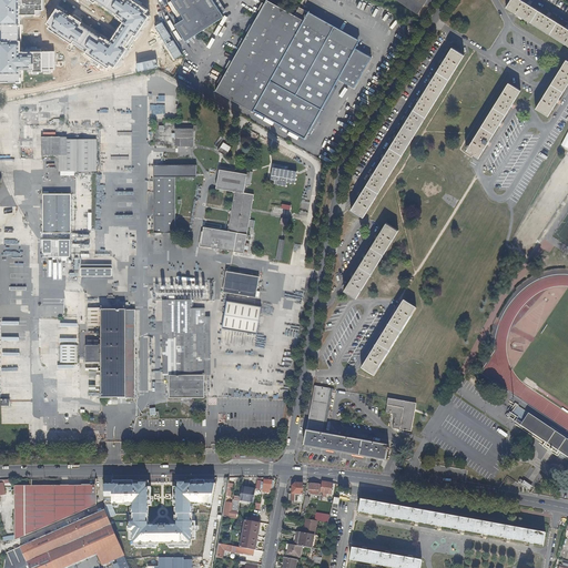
[(0,0),(0,82),(17,82),(17,83),(22,83),(22,72),(23,72),(23,69),(29,69),(29,71),(33,71),(33,74),(39,74),(39,72),(50,72),(50,69),(54,69),(54,51),(37,51),(37,47),(21,47),(21,14),(37,14),(37,10),(43,10),(42,0),(0,0)]
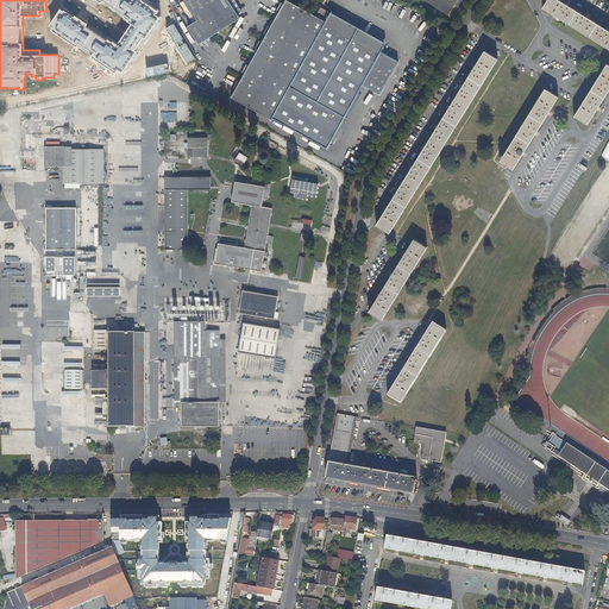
[(62,7),(50,25),(54,27),(52,31),(117,73),(119,70),(123,73),(159,17),(156,14),(158,10),(143,0),(96,0),(102,4),(104,1),(125,14),(124,18),(132,24),(119,44),(108,38),(107,41),(87,26),(88,24),(62,7)]
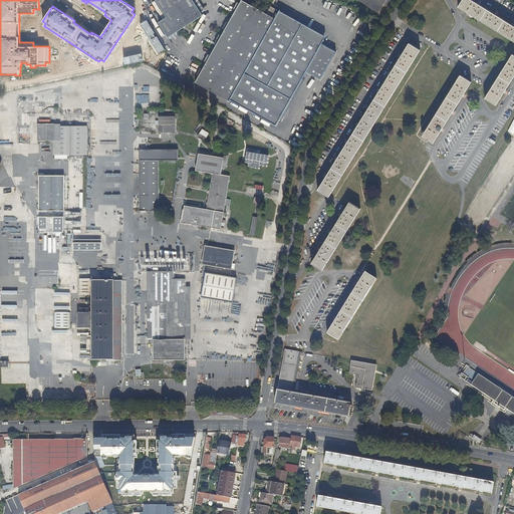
[(154,0),(166,17),(158,22),(168,37),(181,29),(182,30),(188,26),(186,24),(189,22),(190,23),(202,15),(201,13),(192,0),(154,0)]
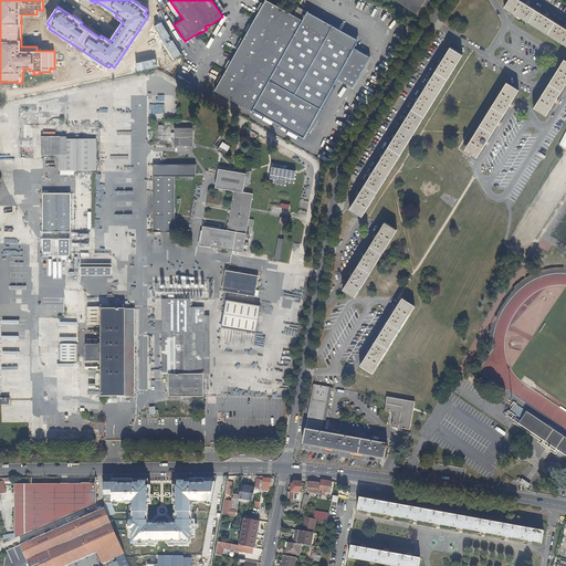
[(211,0),(221,14),(224,12),(217,0),(211,0)]
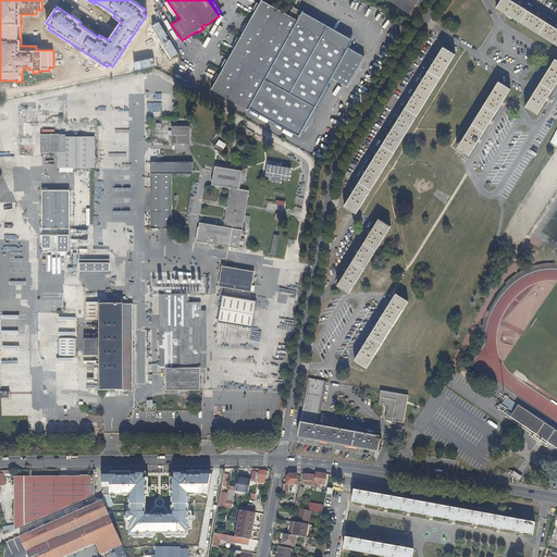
[(386,0),(410,15),(416,8),(413,7),(418,0),(386,0)]
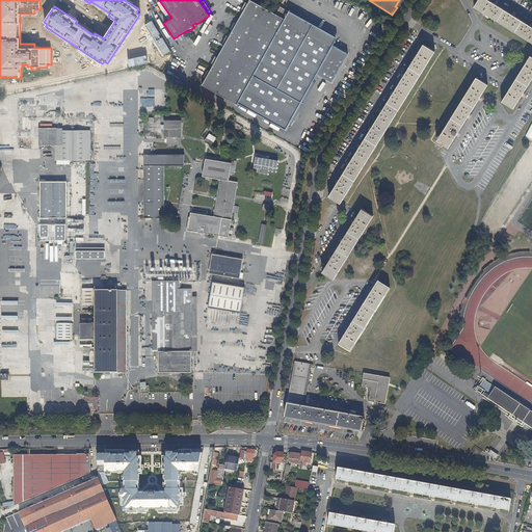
[(531,26),(489,0),(480,0),(476,7),(531,42),(531,26)]
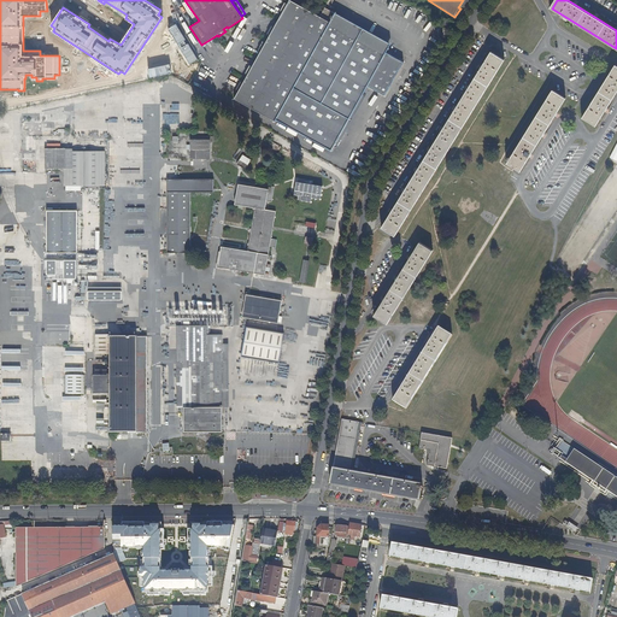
[(329,24),(289,1),(234,99),(275,122),(276,121),(331,152),(369,87),(385,97),(404,63),(387,54),(391,50),(334,18),(335,15),(325,10),(321,18),(330,23),(329,24)]
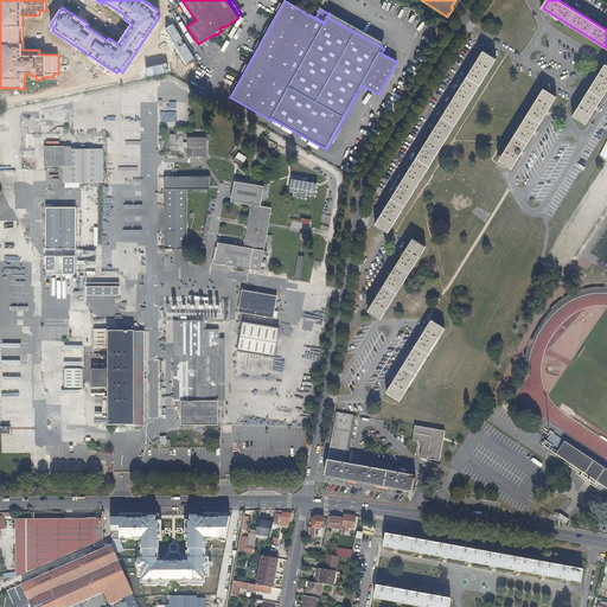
[(417,44),(411,56),(420,59),(426,46),(417,44)]
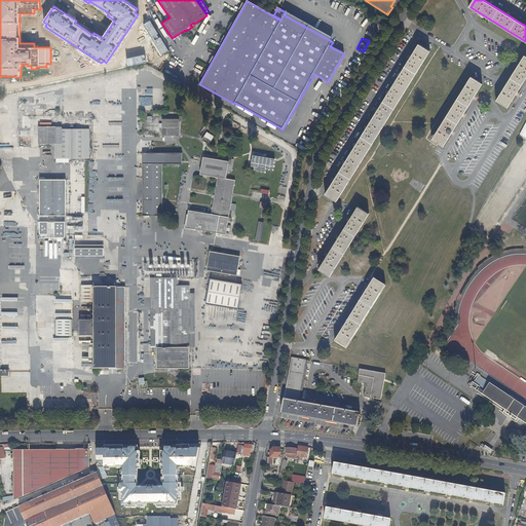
[(327,195),(338,201),(430,52),(419,46),(327,195)]
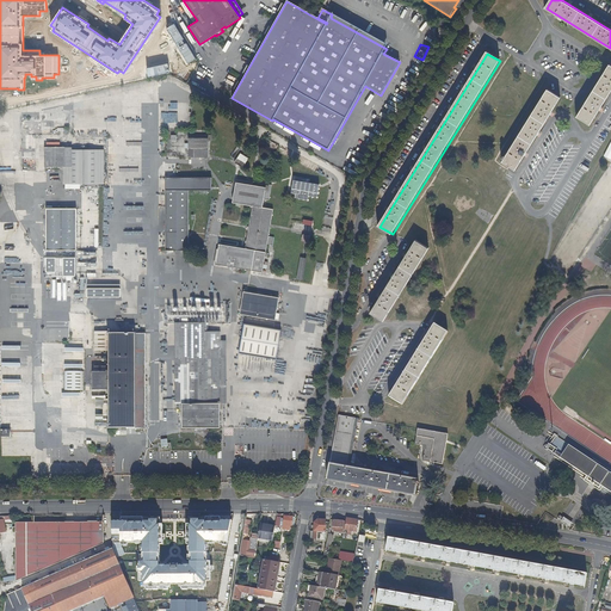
[(592,127),(610,96),(610,68),(579,119),(592,127)]
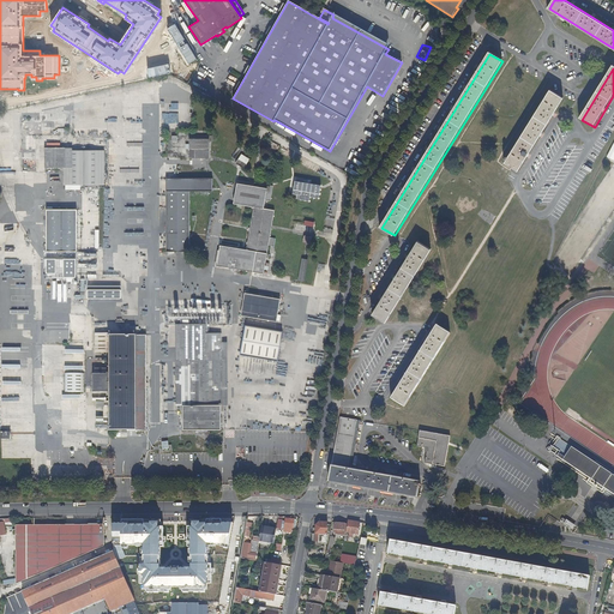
[(507,163),(521,172),(566,98),(553,90),(507,163)]
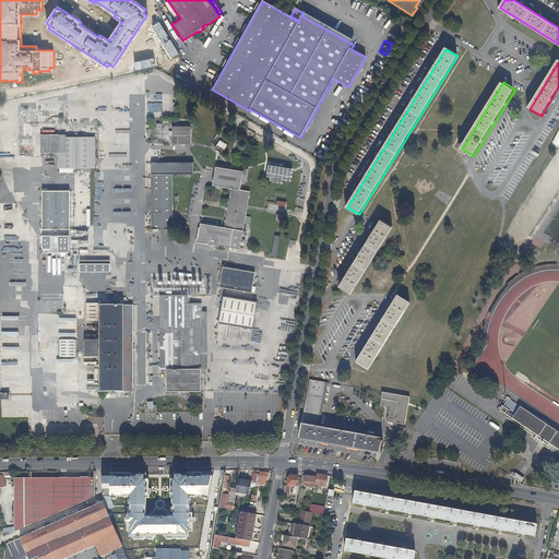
[(189,129),(171,129),(171,143),(189,144),(189,129)]
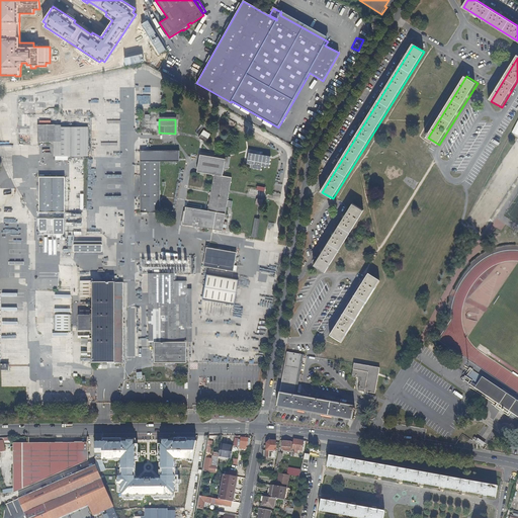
[(38,142),(47,142),(47,125),(49,125),(49,121),(38,121),(38,142)]
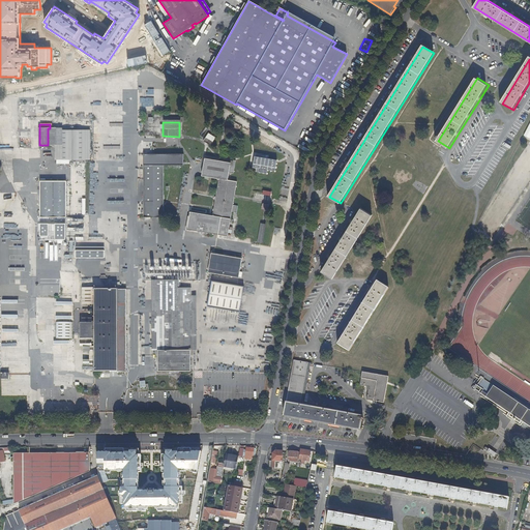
[(56,145),(56,160),(88,159),(88,130),(58,130),(58,128),(55,128),(55,145),(56,145)]
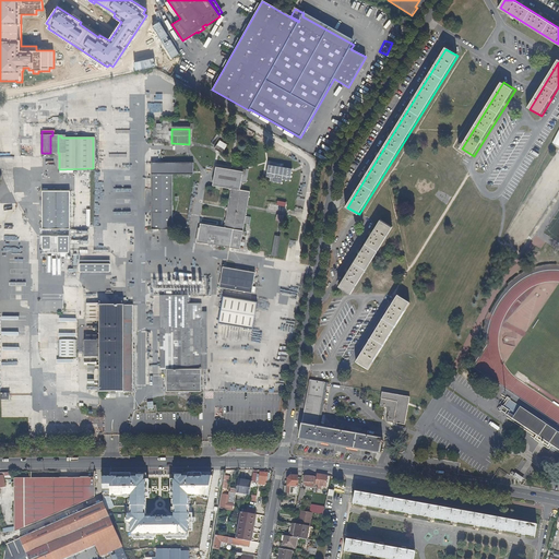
[(151,162),(151,228),(171,228),(171,174),(192,174),(193,162),(151,162)]
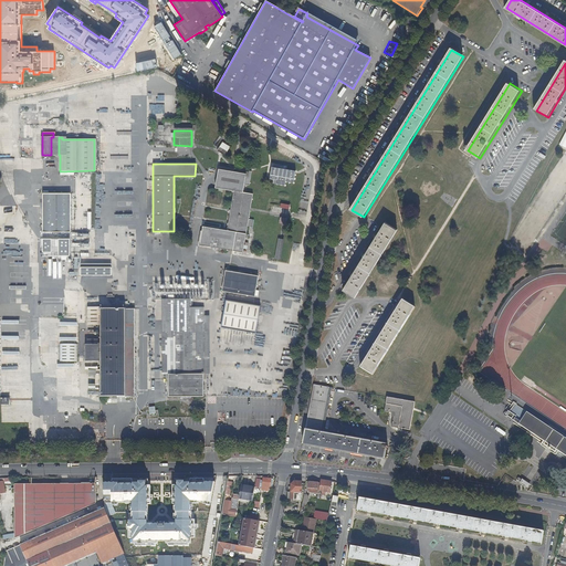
[(200,226),(197,244),(212,247),(211,249),(216,250),(216,247),(241,251),(251,194),(242,192),(243,185),(248,185),(250,171),(244,170),(244,174),(217,169),(215,187),(232,190),(226,230),(200,226)]
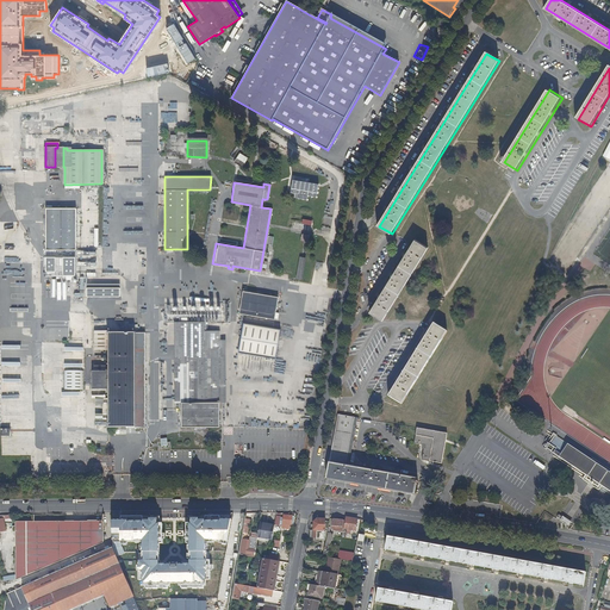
[(313,184),(305,187),(310,198),(318,194),(313,184)]
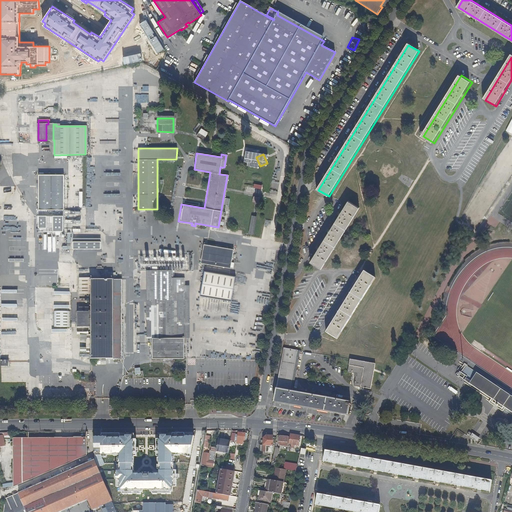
[(38,159),(38,210),(62,210),(63,171),(68,171),(68,159),(38,159)]
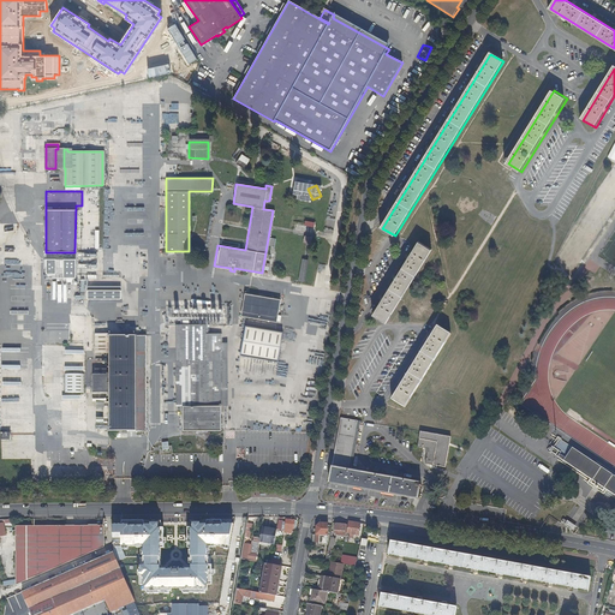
[(0,227),(9,228),(9,224),(15,224),(15,209),(0,208),(0,212),(4,213),(4,215),(0,215),(0,227)]
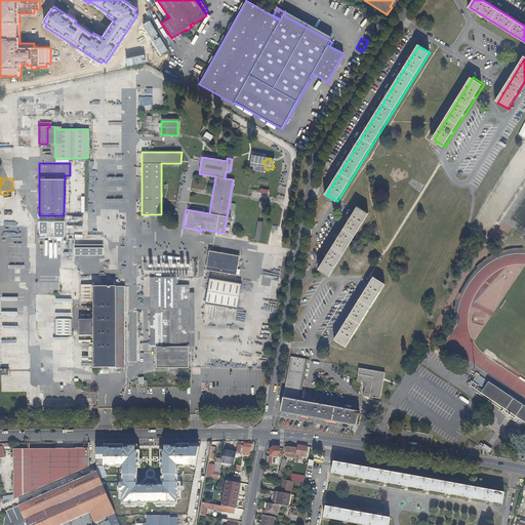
[(370,214),(359,207),(320,270),(331,277),(370,214)]
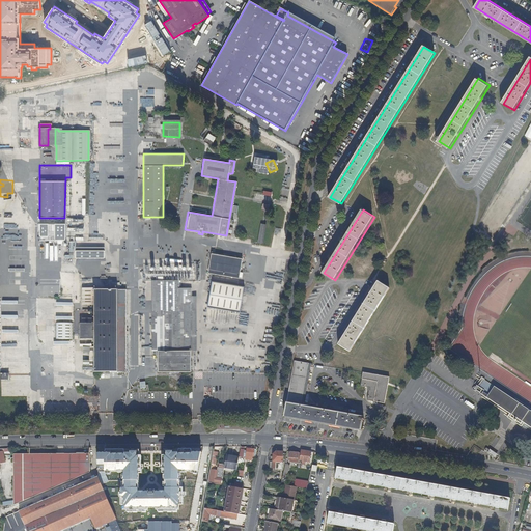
[(65,224),(39,224),(39,241),(65,241),(65,224)]
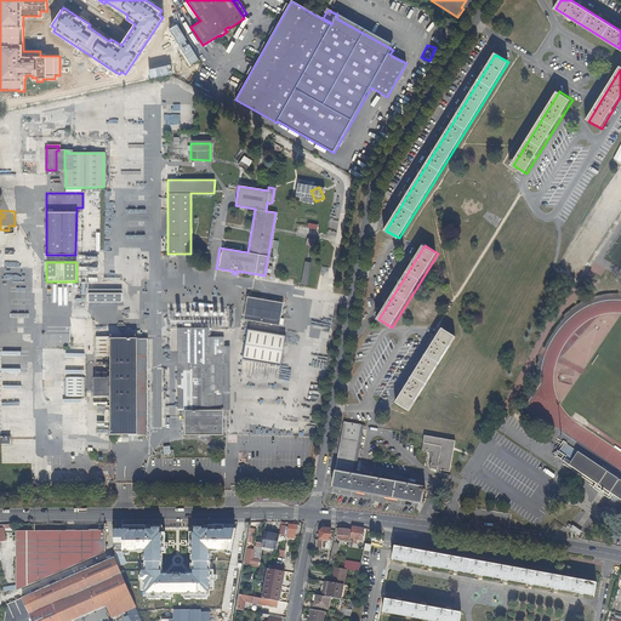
[(123,290),(89,290),(89,302),(123,302),(123,290)]
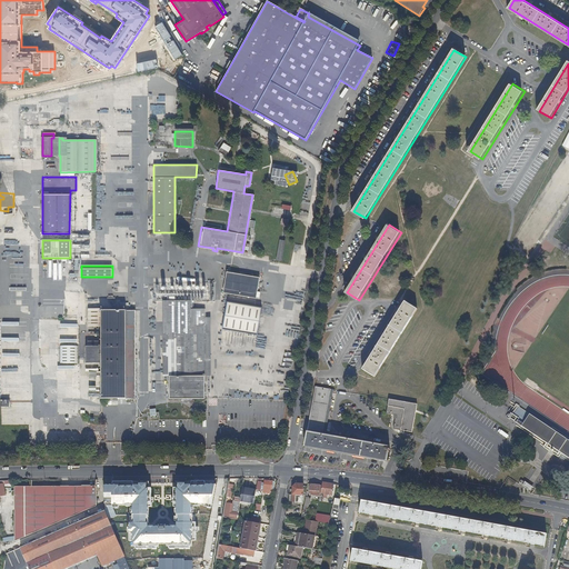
[(258,276),(226,270),(222,291),(255,297),(258,276)]
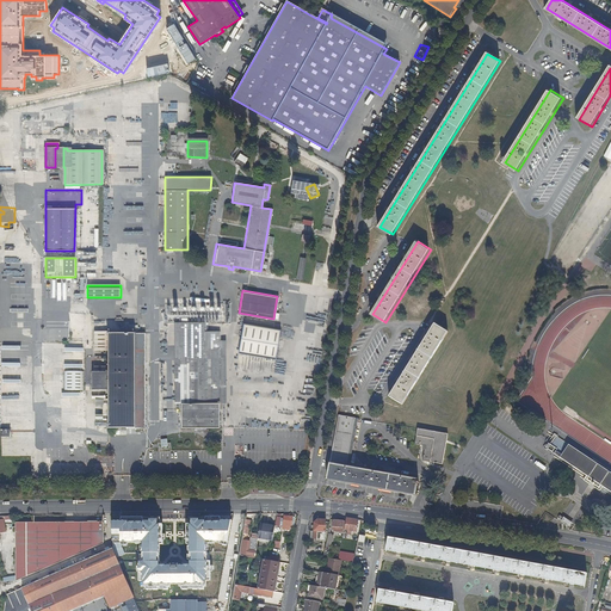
[(180,321),(180,349),(217,349),(217,321),(180,321)]
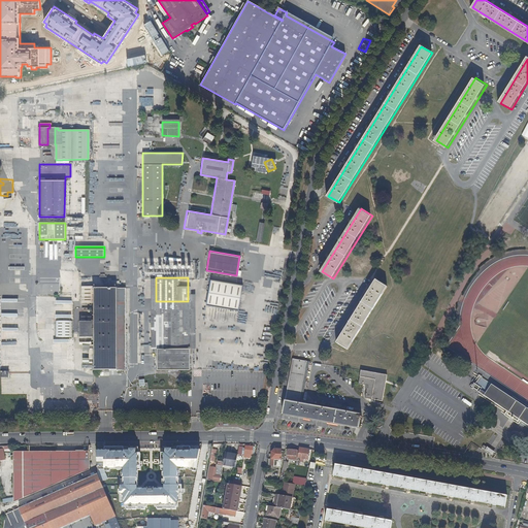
[(243,286),(211,279),(207,305),(238,310),(243,286)]
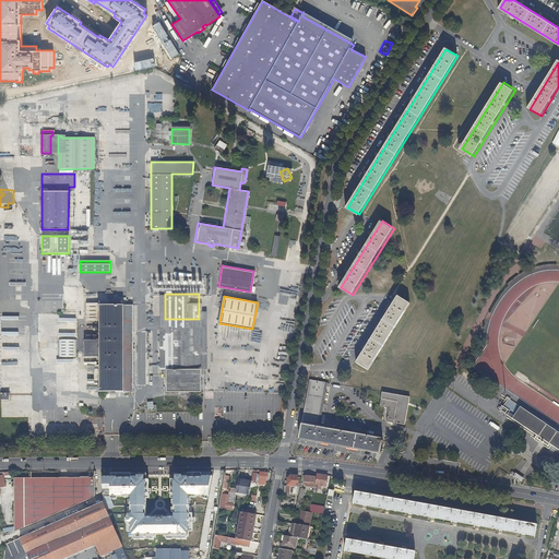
[(411,305),(399,297),(358,364),(370,370),(411,305)]
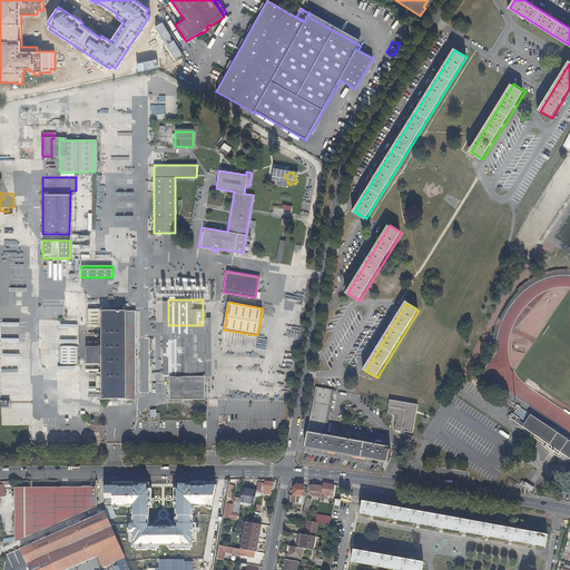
[(135,400),(135,311),(100,311),(100,308),(86,308),(86,325),(101,325),(101,346),(86,347),(86,364),(101,364),(101,372),(101,386),(101,392),(101,400),(135,400)]
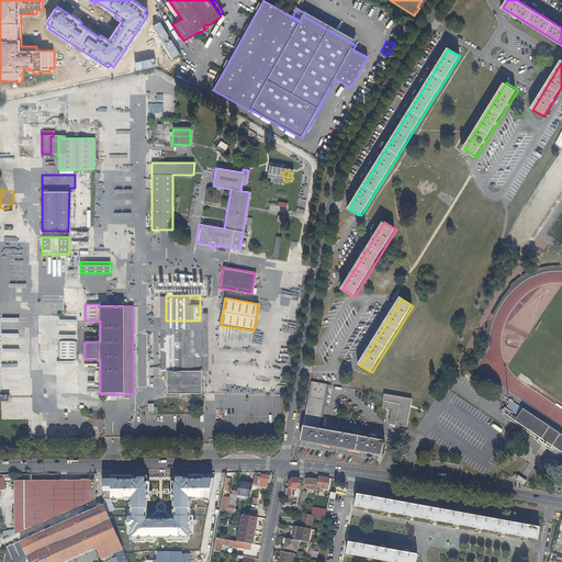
[(200,321),(166,321),(166,392),(200,392),(200,321)]
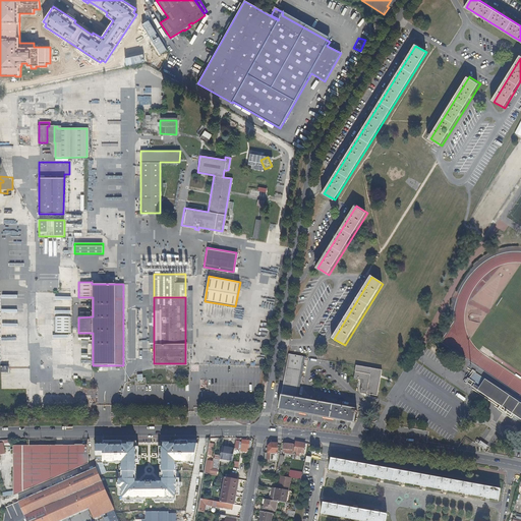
[(71,316),(54,316),(54,333),(71,333),(71,316)]
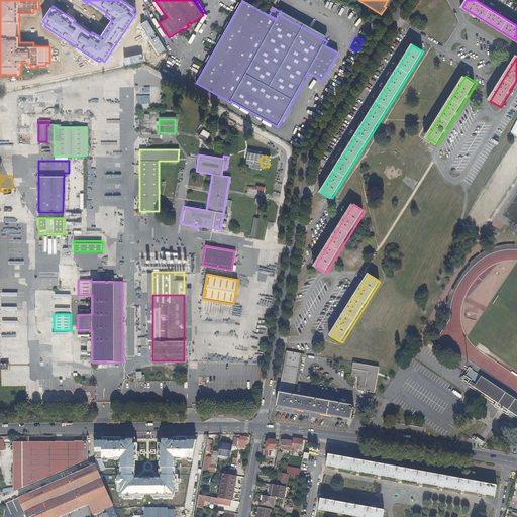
[(87,350),(92,350),(92,337),(81,338),(81,343),(87,343),(87,350)]
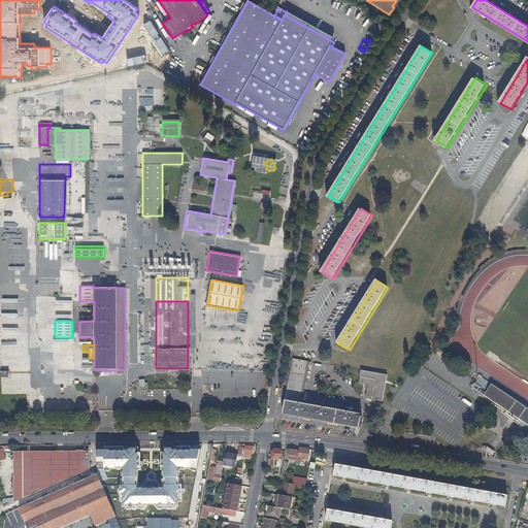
[(307,360),(294,357),(284,411),(293,414),(360,426),(362,411),(300,400),(307,360)]
